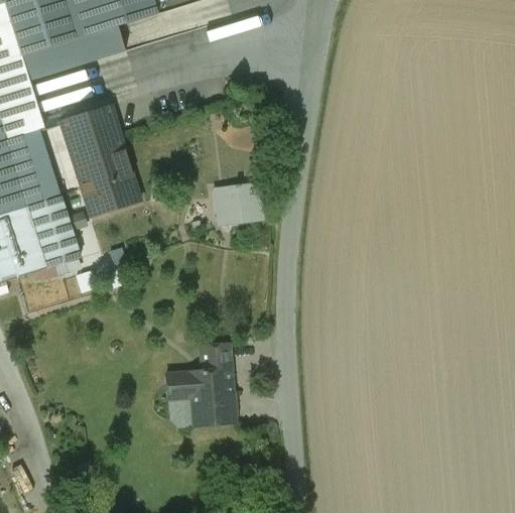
[(21,54),(4,0),(0,0),(0,119),(6,138),(38,128),(39,129),(45,127),(30,80),(22,54),(21,54)]
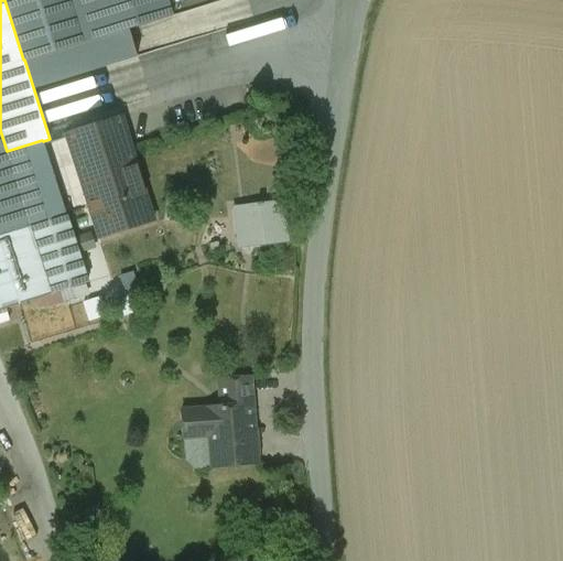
[(4,0),(23,60),(24,60),(83,42),(69,0),(4,0)]
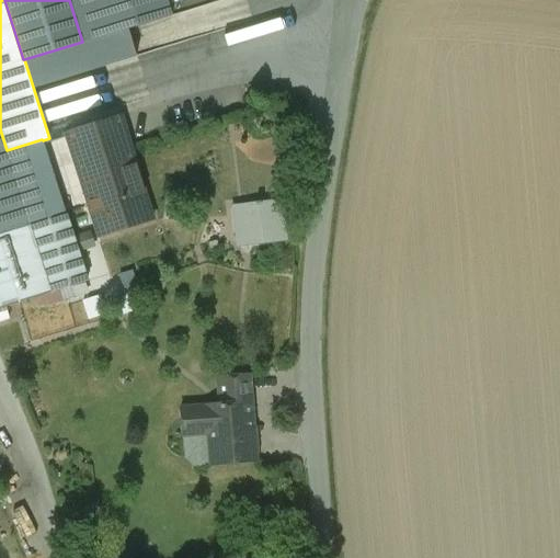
[(69,0),(82,42),(24,59),(33,87),(136,54),(128,27),(171,14),(167,0),(69,0)]
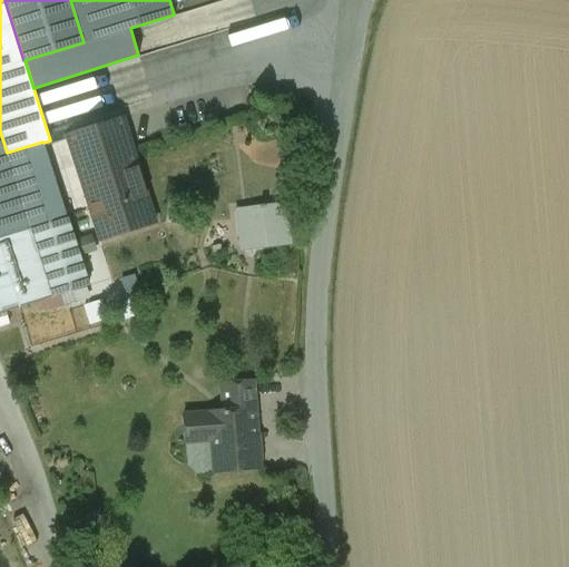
[(123,117),(67,134),(100,237),(155,220),(123,117)]
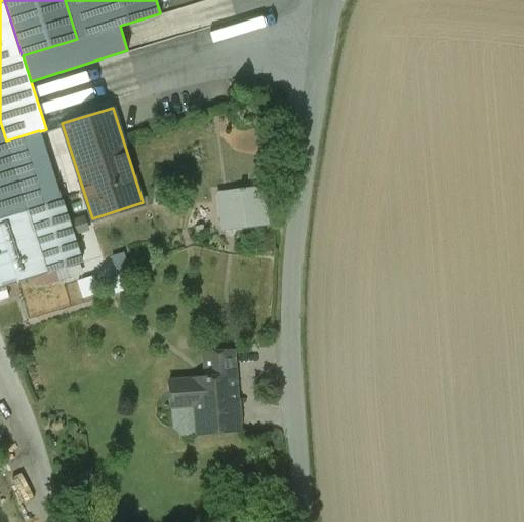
[(39,130),(6,141),(0,121),(0,286),(81,262),(40,131),(39,130)]
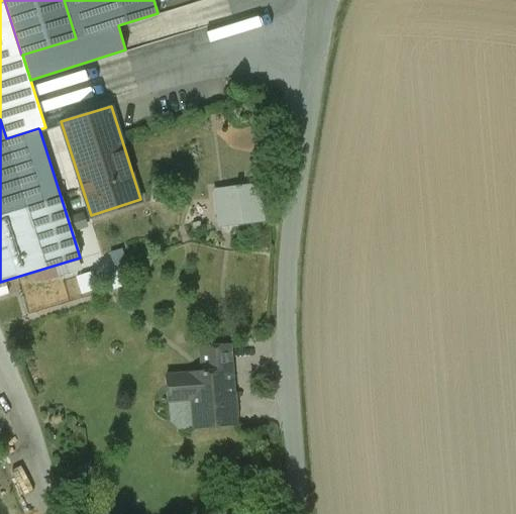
[(258,184),(240,186),(240,184),(235,185),(235,187),(233,187),(233,188),(234,189),(235,191),(237,191),(240,212),(229,214),(238,213),(248,212),(262,211),(258,184)]
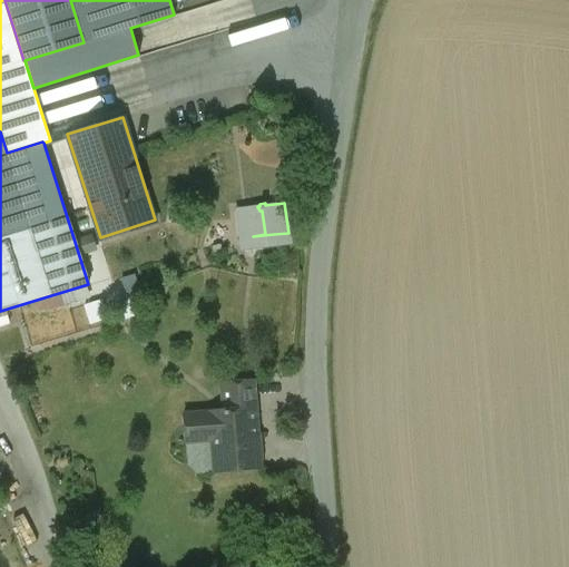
[(274,234),(263,235),(264,244),(275,242),(274,234)]
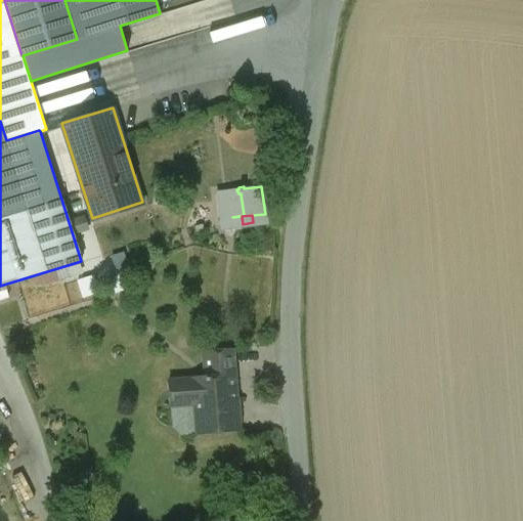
[(231,348),(205,350),(206,375),(207,376),(233,374),(231,348)]
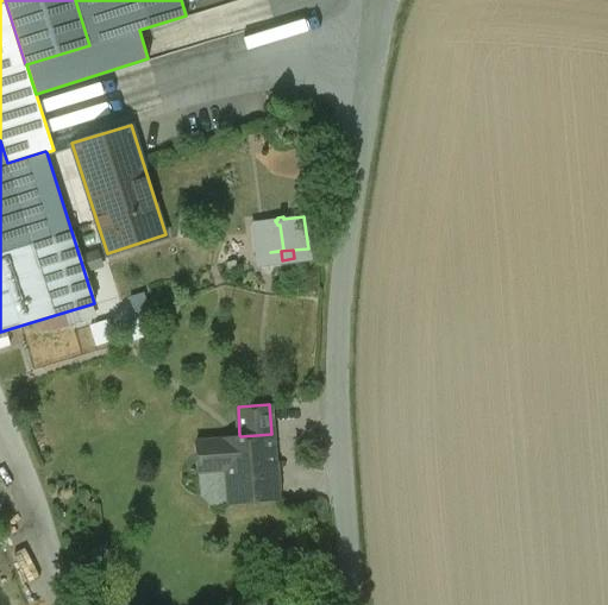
[(271,434),(240,436),(239,435),(225,436),(225,439),(195,441),(198,468),(227,466),(230,502),(276,498),(276,489),(279,489),(276,461),(274,461),(271,434)]
